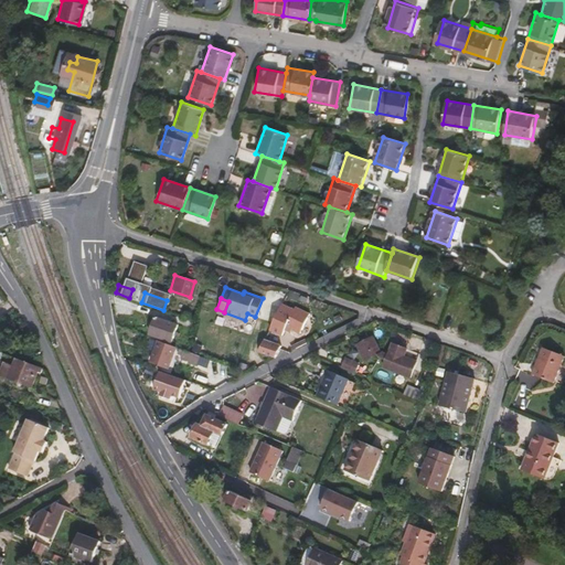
[(300,331),(310,311),(295,304),(292,308),(281,302),(269,327),(283,333),(285,327),(290,329),(291,327),(300,331)]
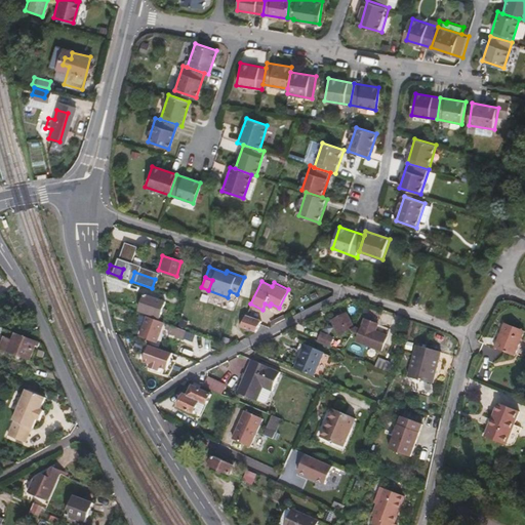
[(154,315),(159,299),(137,292),(132,308),(154,315)]
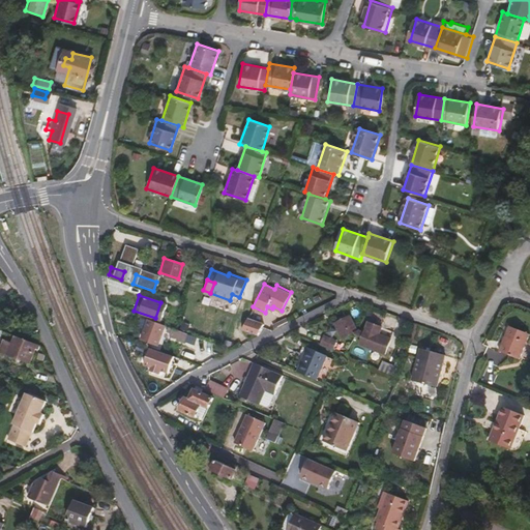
[(354,328),(348,315),(332,322),(340,336),(352,330),(353,333),(361,336),(358,343),(383,353),(388,337),(381,334),(384,327),(367,321),(362,332),(354,328)]
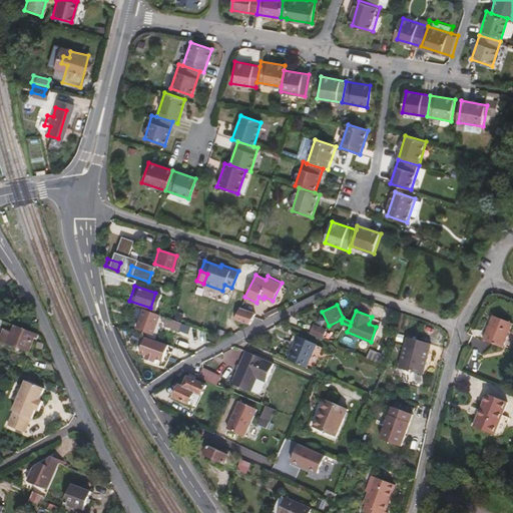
[(140,330),(146,313),(138,310),(132,328),(140,330)]
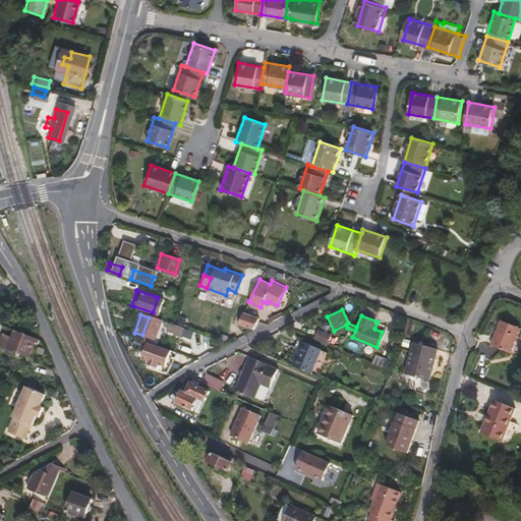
[(252,329),(255,320),(241,314),(237,324),(252,329)]
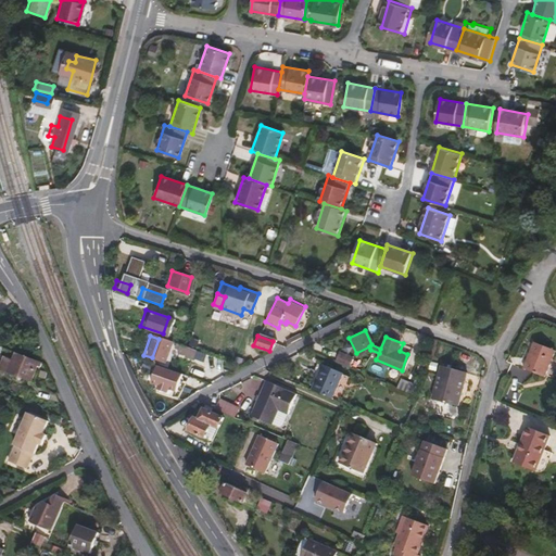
[(543,371),(551,344),(530,338),(521,365),(543,371)]
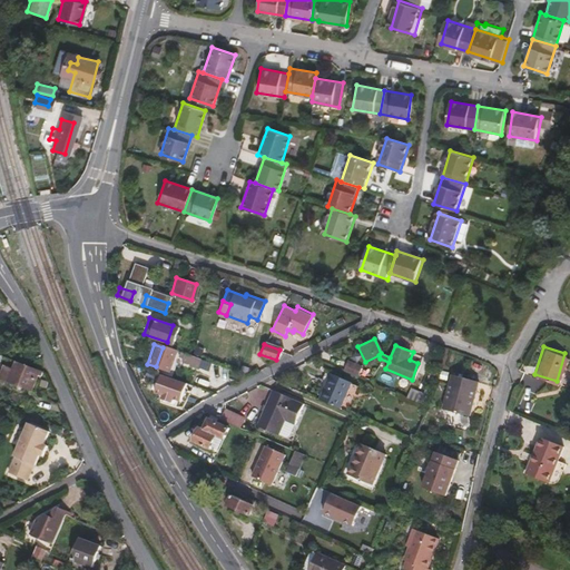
[(0,377),(29,391),(36,375),(40,376),(42,371),(17,360),(12,367),(3,364),(0,371),(0,377)]
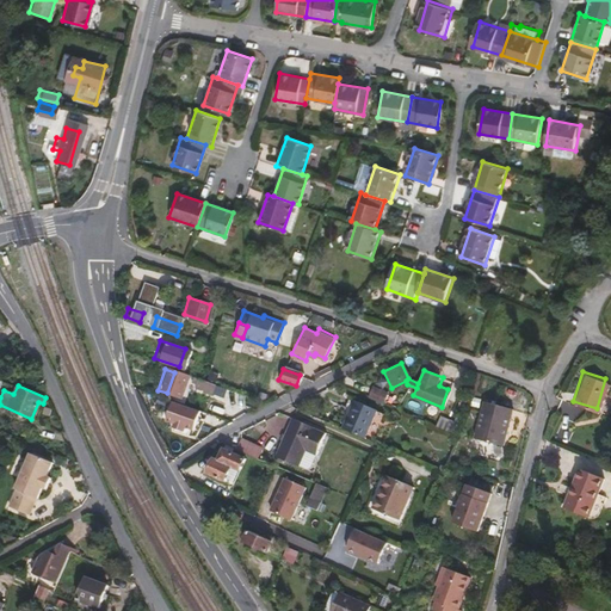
[(383,401),(387,393),(372,387),(369,395),(383,401)]
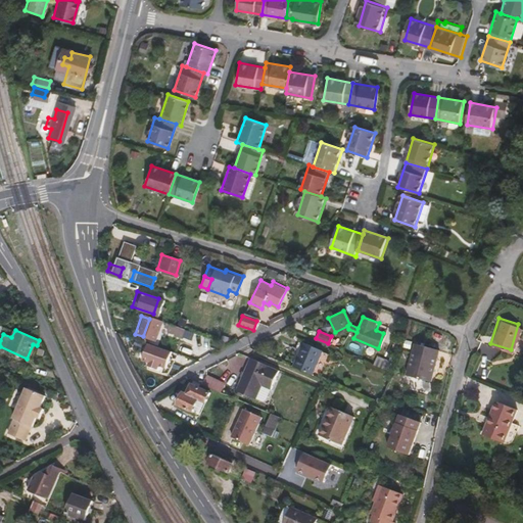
[(311,373),(321,348),(302,341),(292,366),(311,373)]
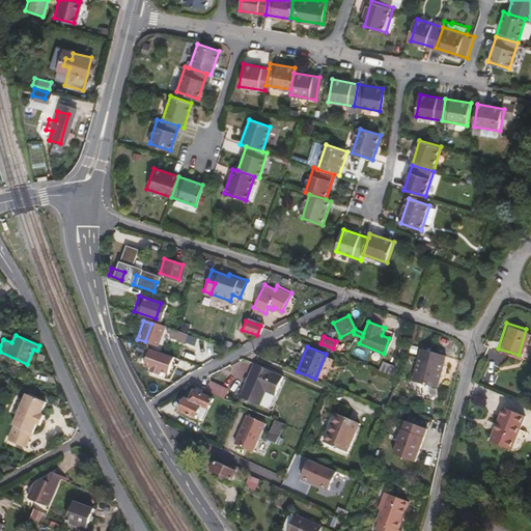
[(438,389),(446,357),(421,351),(413,382),(438,389)]
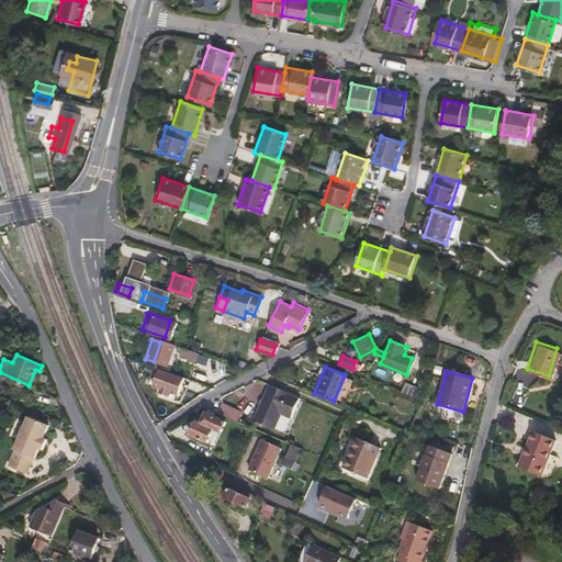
[(288,416),(296,395),(266,382),(250,418),(271,427),(278,412),(288,416)]
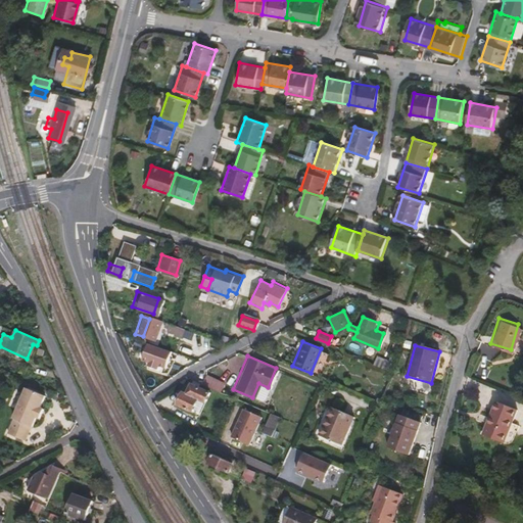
[(391,371),(394,363),(376,355),(373,364),(391,371)]
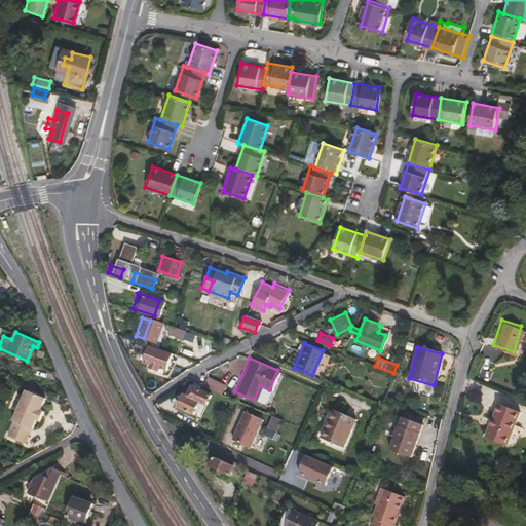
[(204,387),(222,397),(227,387),(210,377),(204,387)]
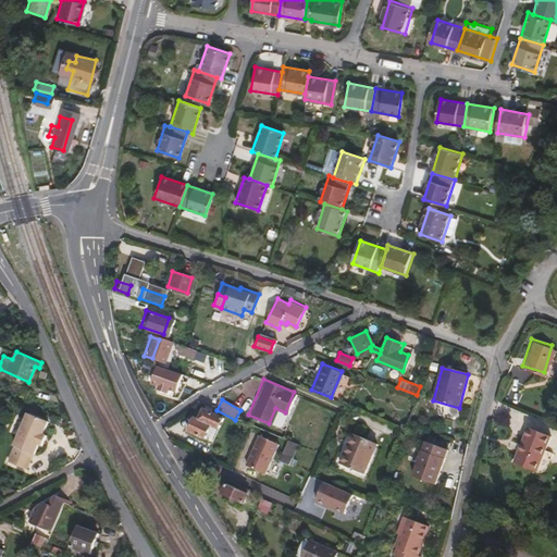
[(218,431),(224,416),(203,407),(199,418),(195,416),(188,433),(205,440),(210,428),(218,431)]
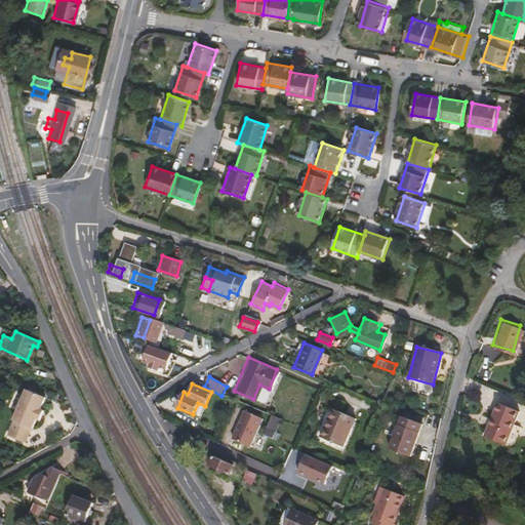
[(41,406),(44,398),(26,390),(22,401),(41,406)]
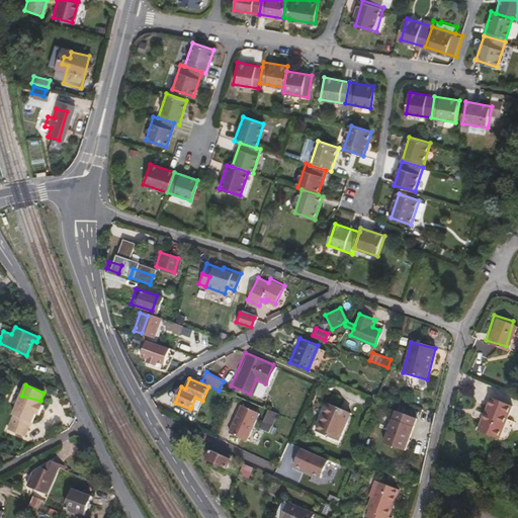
[(38,415),(42,406),(39,405),(40,401),(21,396),(13,416),(14,416),(8,431),(24,437),(30,423),(31,423),(35,414),(38,415)]
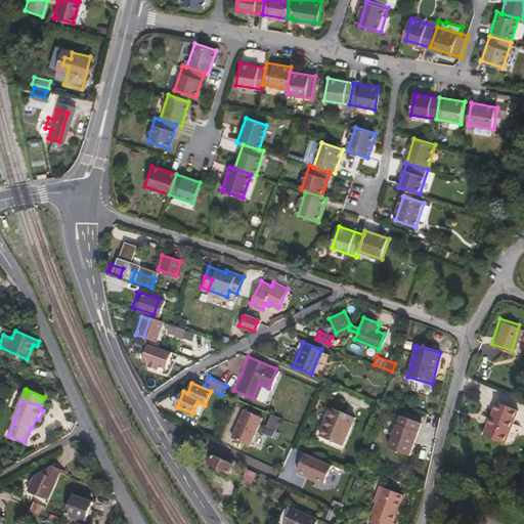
[(504,442),(517,409),(496,400),(492,410),(496,411),(490,426),(486,425),(483,434),(504,442)]
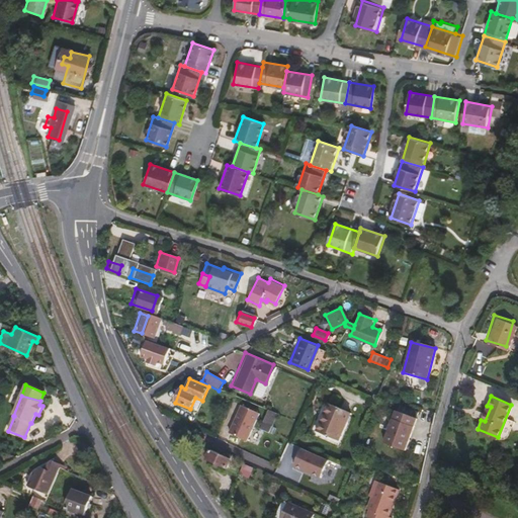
[(197,412),(202,401),(195,398),(190,409),(197,412)]
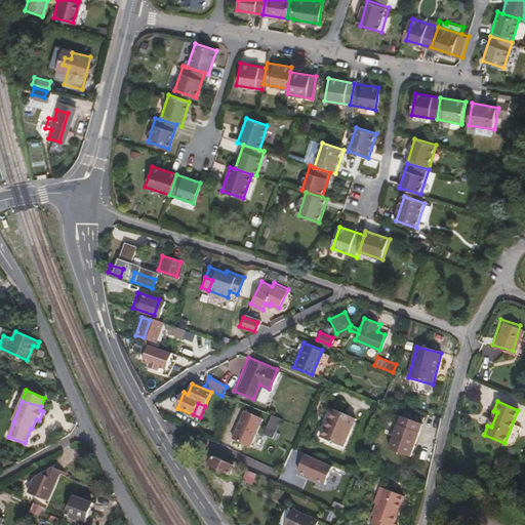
[(355,416),(332,406),(331,409),(354,418),(355,416)]
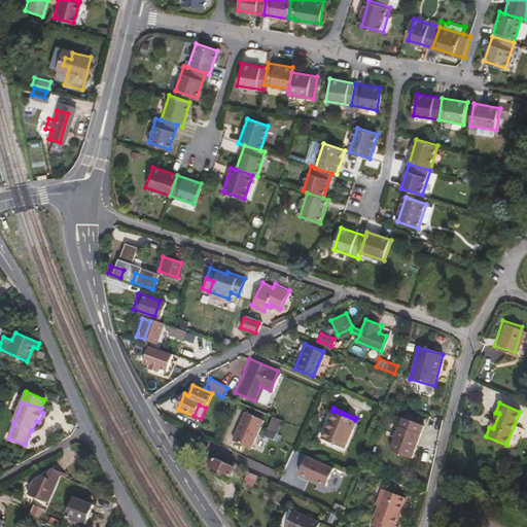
[(343,447),(351,428),(355,420),(332,411),(321,436),(343,447)]
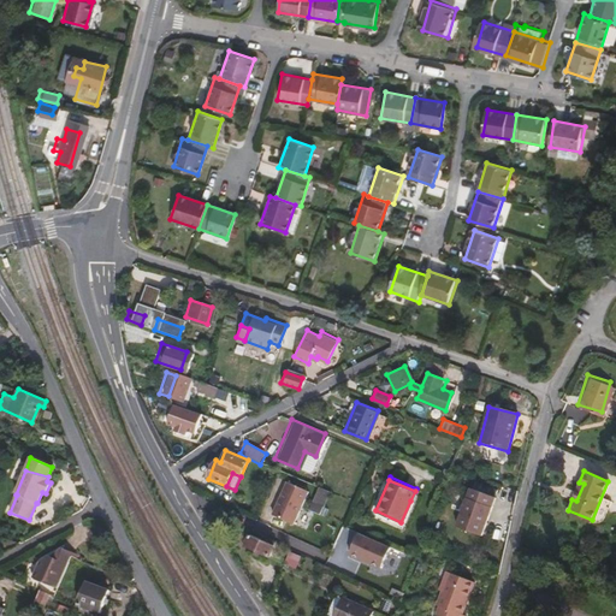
[(311,491),(288,481),(274,515),(297,525),(311,491)]
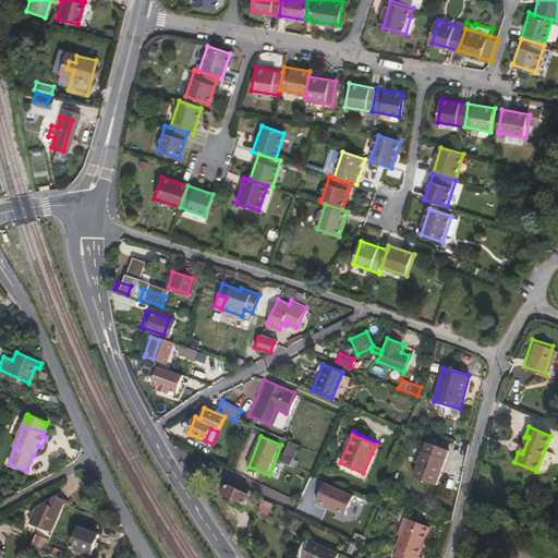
[(522,453),(529,438),(524,437),(518,452),(522,453)]
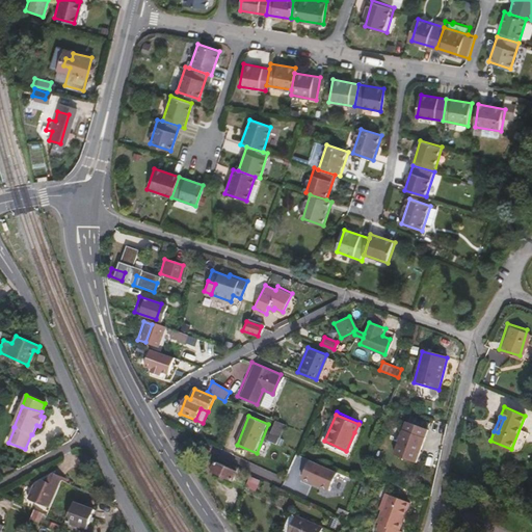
[(272,420),(265,440),(280,445),(287,425),(272,420)]
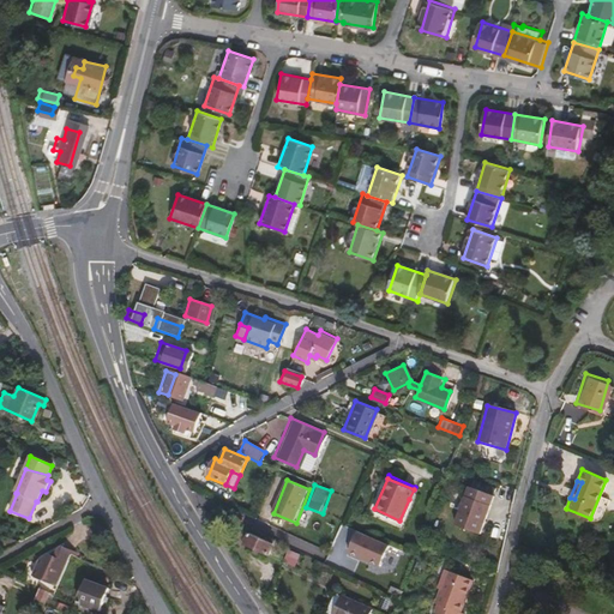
[(480,534),(492,495),(467,487),(453,525),(480,534)]
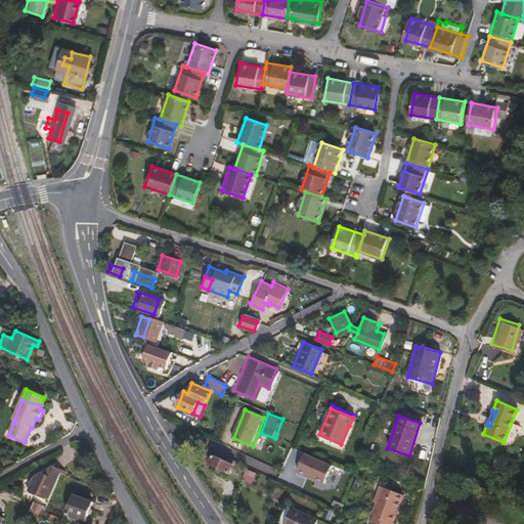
[(343,451),(353,427),(349,426),(341,444),(319,434),(317,440),(343,451)]
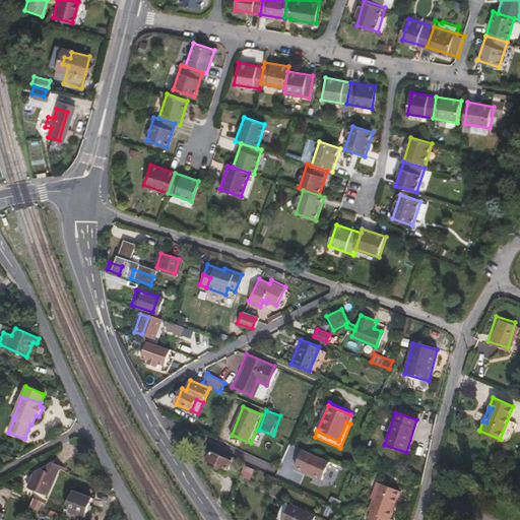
[(240,462),(211,449),(206,458),(236,471),(240,462)]
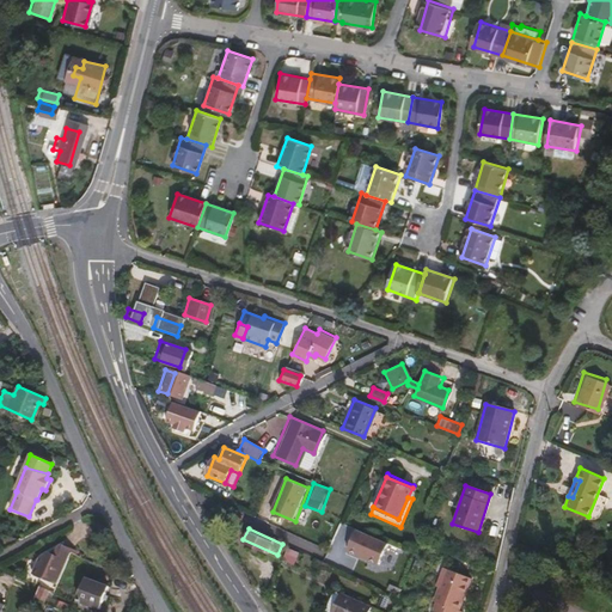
[(391,544),(357,530),(349,551),(383,565),(391,544)]
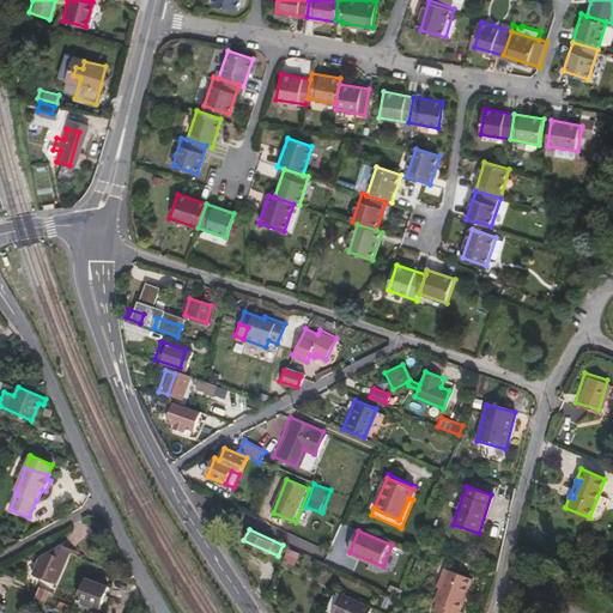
[(55,583),(70,553),(71,548),(60,544),(56,546),(53,553),(47,551),(38,556),(31,572),(55,583)]
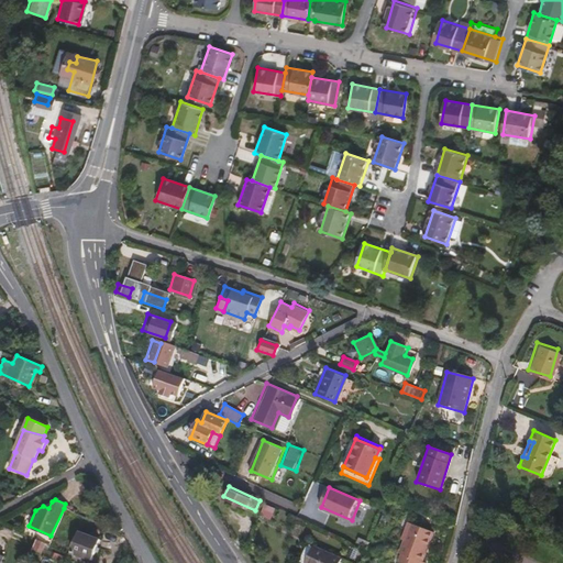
[(408,534),(411,525),(407,522),(400,540),(403,541),(406,533),(408,534)]
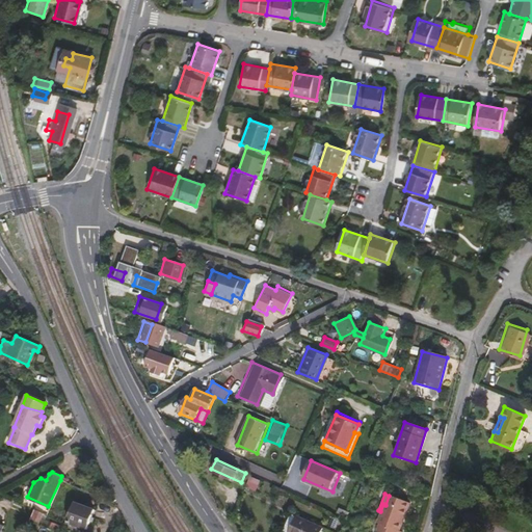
[(398,531),(408,503),(389,496),(386,505),(383,504),(380,511),(376,525),(377,525),(374,531),(399,531),(400,531),(398,531)]
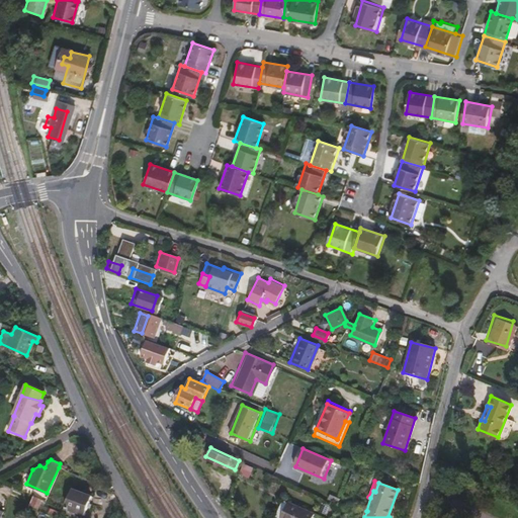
[(82,516),(89,495),(70,489),(63,510),(82,516)]
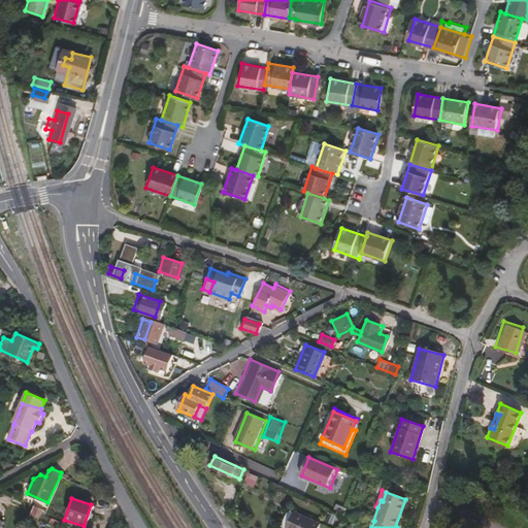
[(37,519),(42,507),(33,503),(28,516),(37,519)]
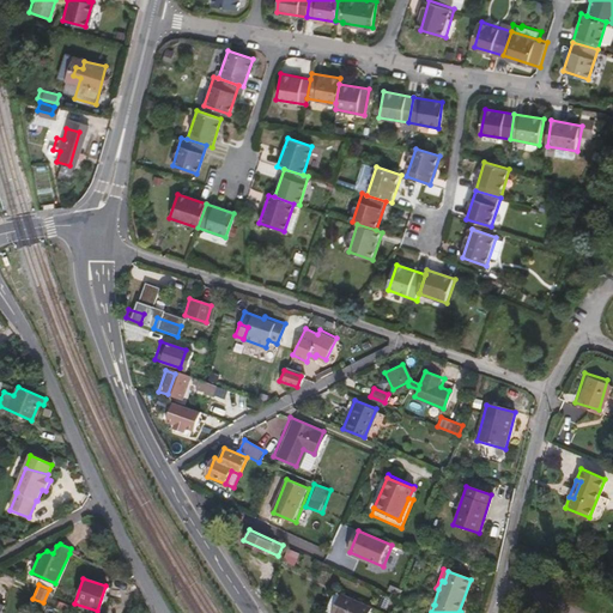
[(329,612),(339,592),(333,589),(323,610),(329,612)]
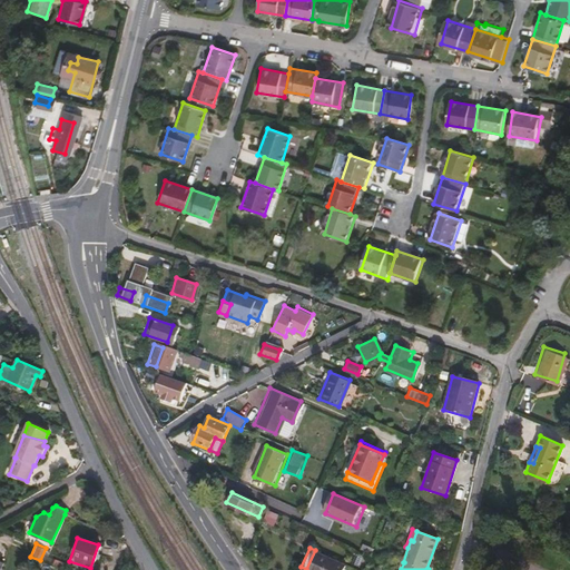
[(341,569),(344,563),(315,550),(306,569),(307,569),(341,569)]
